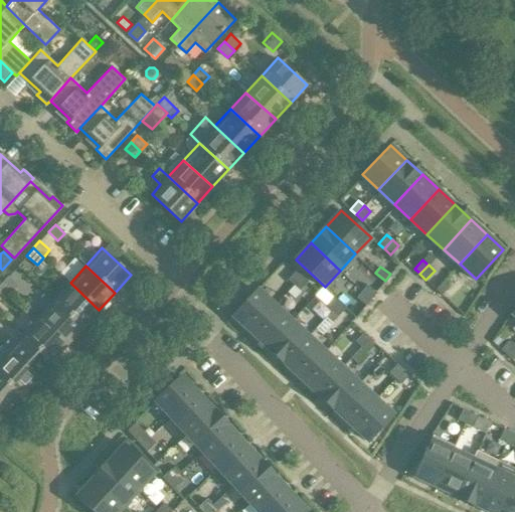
[(288,279),(294,284),(302,275),(297,270),(288,279)]
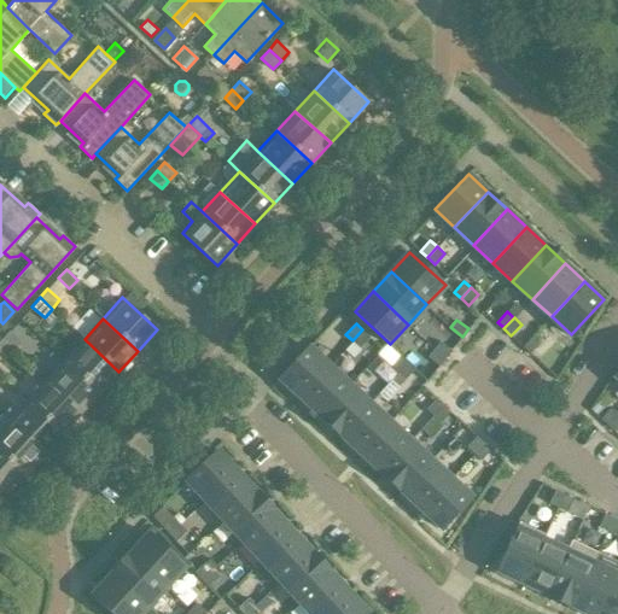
[(3,338),(13,349),(22,340),(10,329),(3,338)]
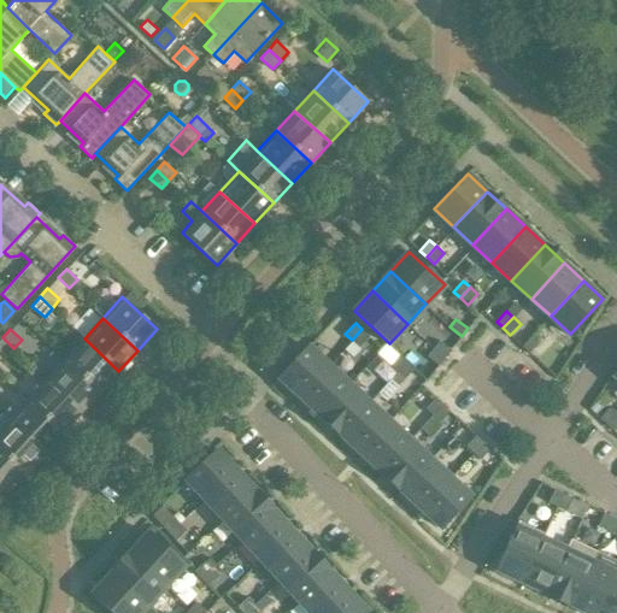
[(362,329),(352,340),(359,347),(369,336),(362,329)]
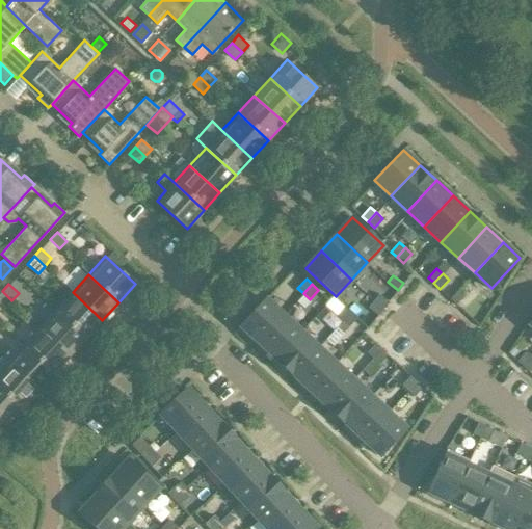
[(466,294),(459,289),(450,298),(456,303),(466,294)]
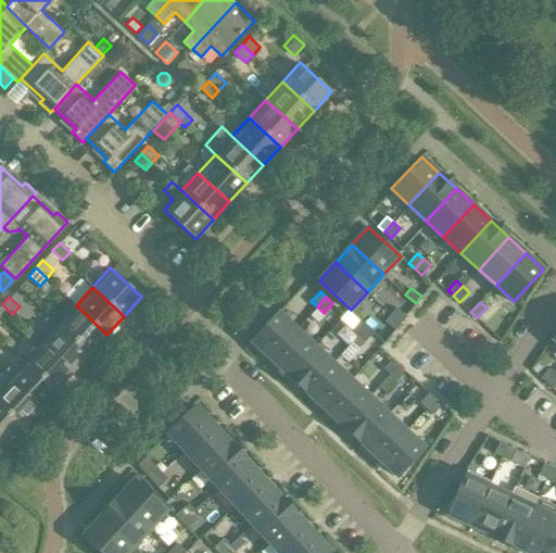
[(12,314),(2,304),(0,305),(0,316),(5,322),(12,314)]
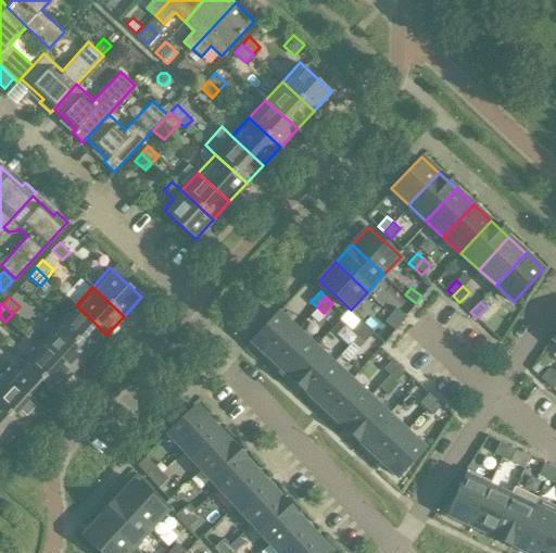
[(106,335),(76,305),(59,324),(90,353),(106,335)]
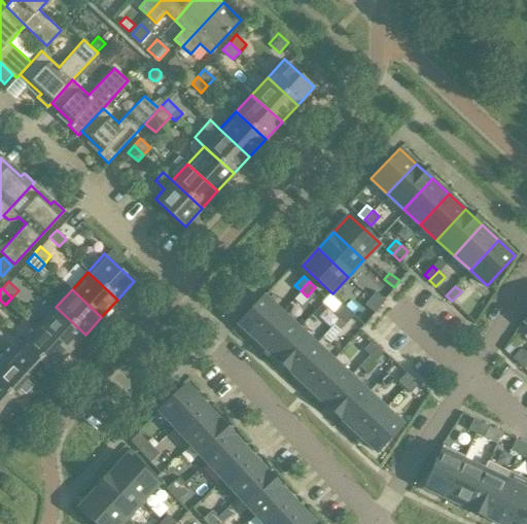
[(370,297),(380,305),(385,298),(375,290),(370,297)]
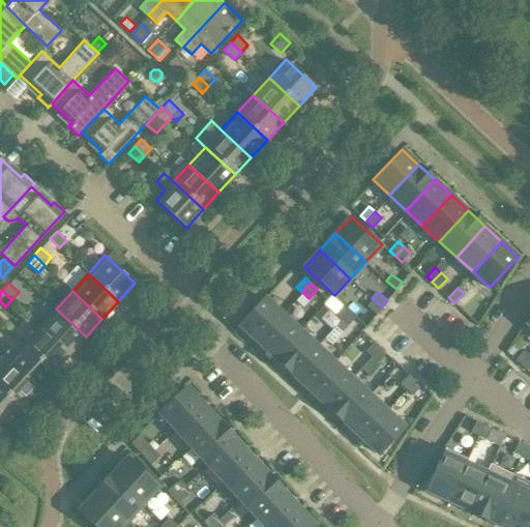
[(257,340),(282,313),(265,297),(239,324),(257,340)]
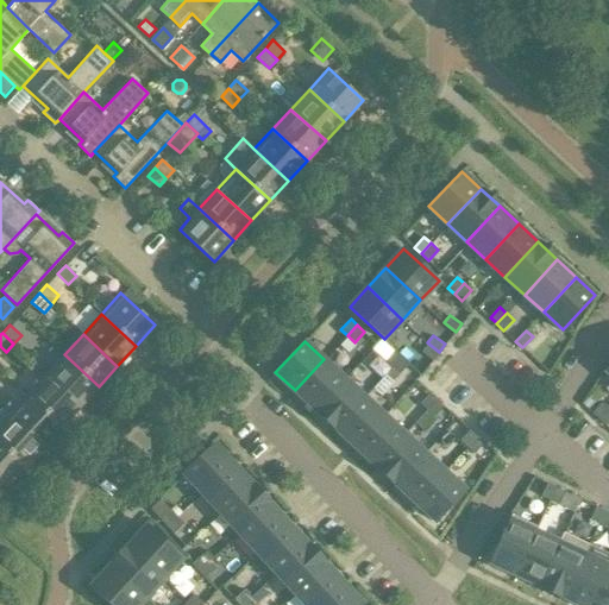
[(433,359),(439,352),(427,342),(421,351),(433,359)]
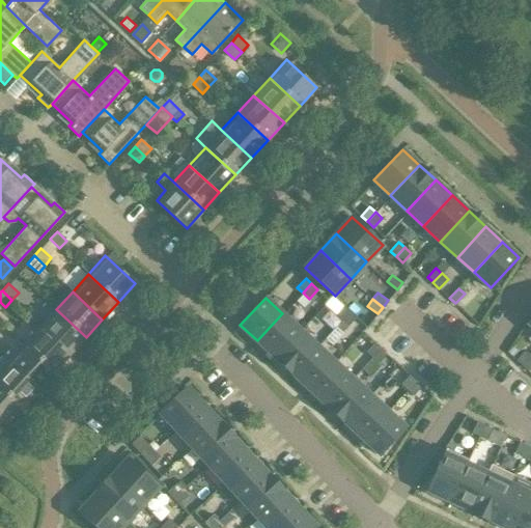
[(350,310),(344,305),(336,314),(341,320),(350,310)]
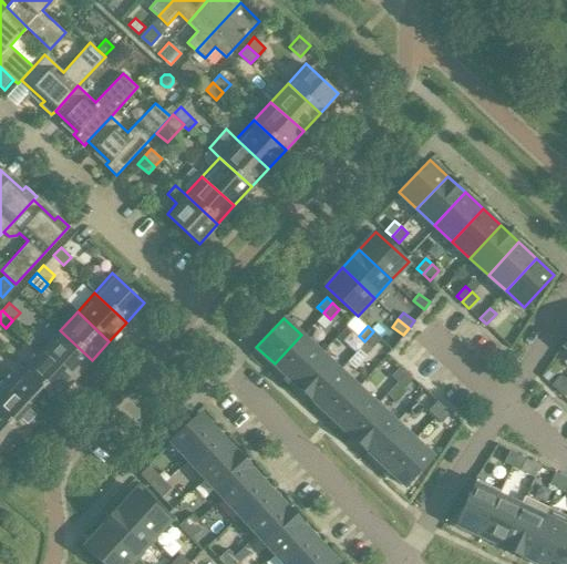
[(60,330),(43,348),(75,378),(92,360),(60,330)]
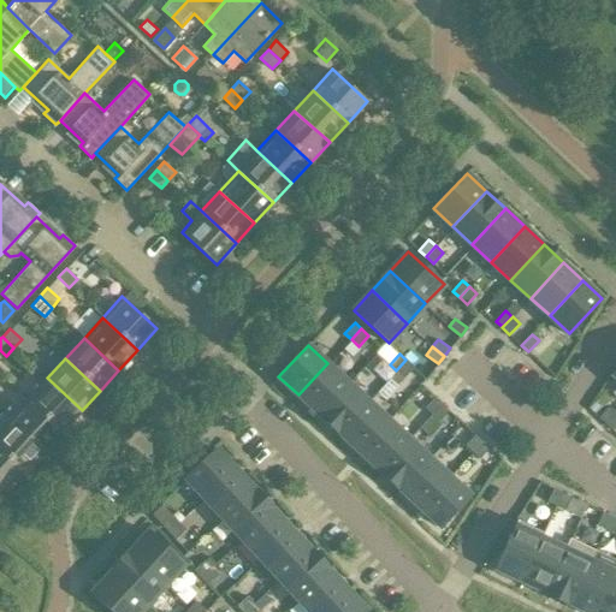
[(396,370),(403,378),(414,367),(406,360),(396,370)]
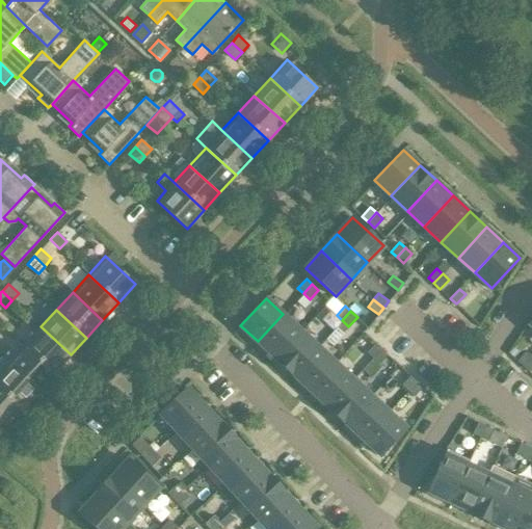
[(300,331),(283,314),(258,341),(275,358),(300,331)]
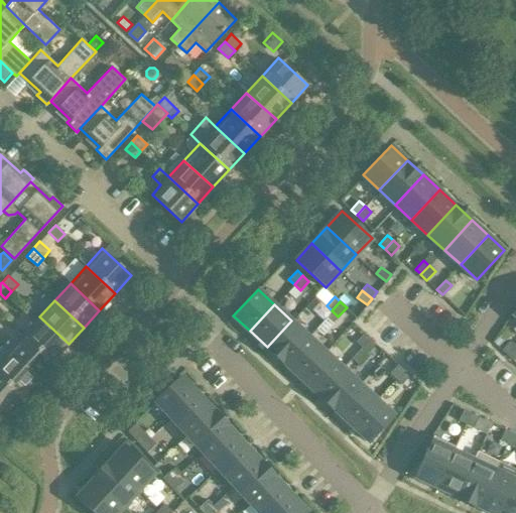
[(39,316),(23,334),(52,361),(69,344),(39,316)]
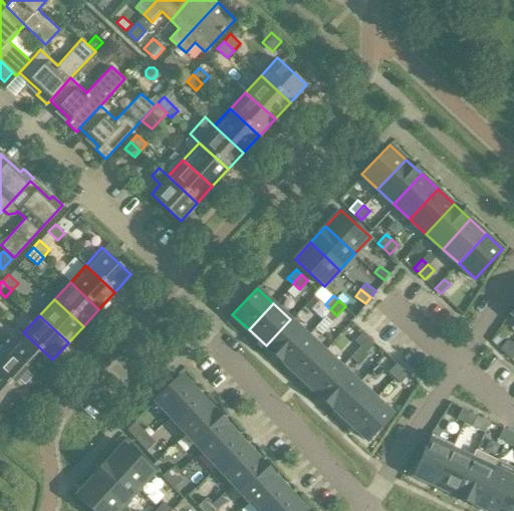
[(266,345),(283,361),(307,334),(290,319),(266,345)]
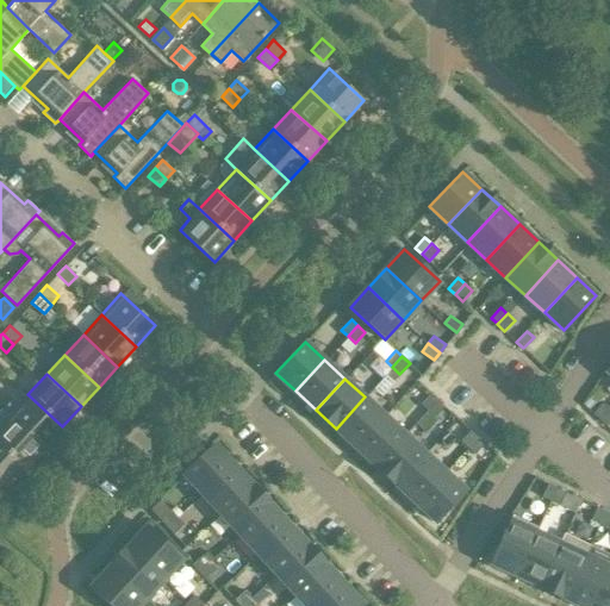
[(421,403),(428,410),(437,399),(430,392),(421,403)]
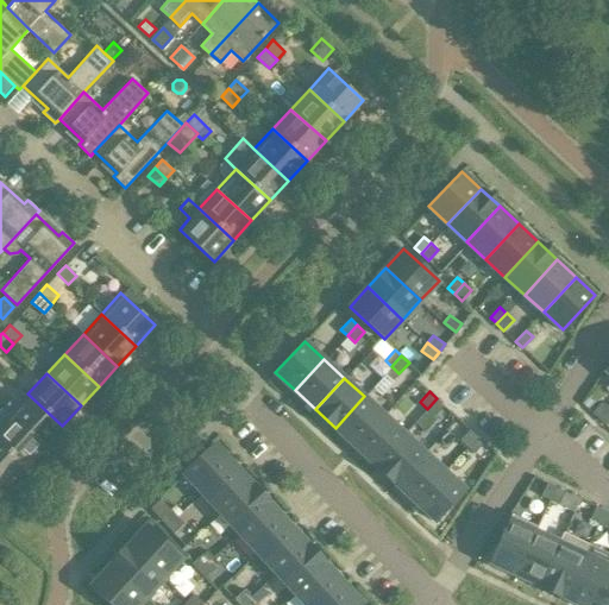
[(62,426),(27,394),(8,414),(43,446),(62,426)]
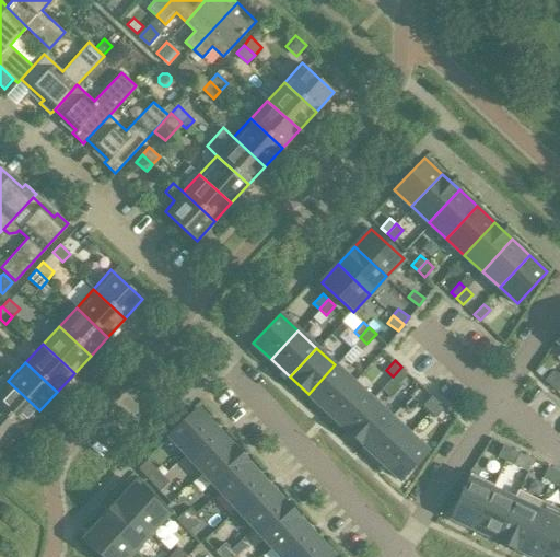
[(308,394),(327,410),(353,382),(335,364),(308,394)]
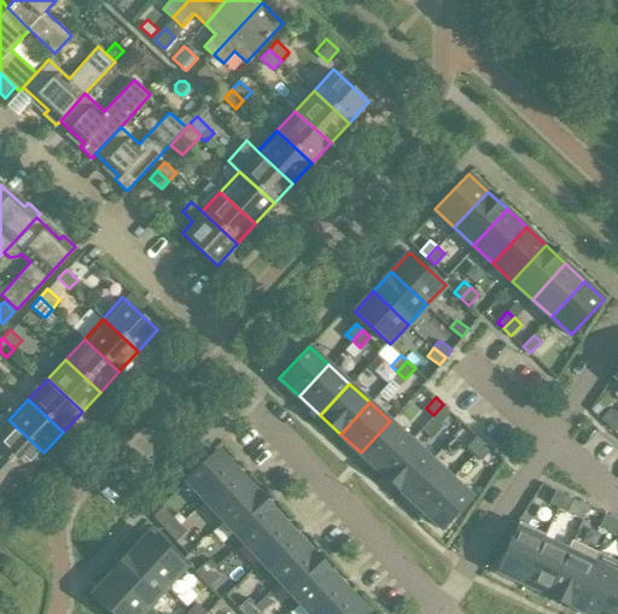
[(443,404),(433,415),(441,421),(450,410),(443,404)]
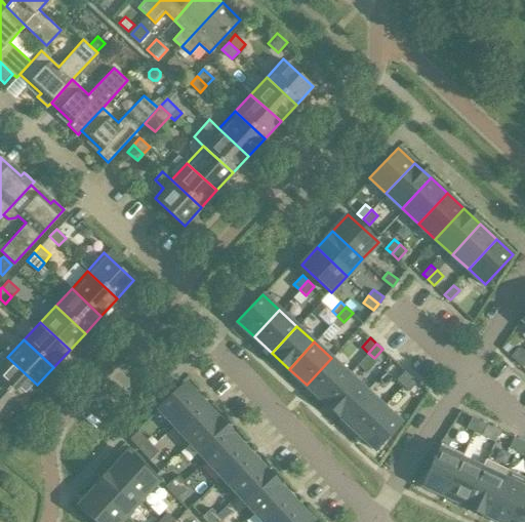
[(511,355),(517,361),(524,352),(519,347),(511,355)]
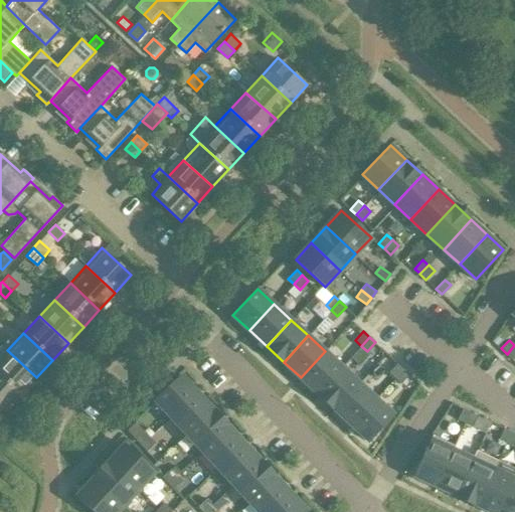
[(0,345),(0,374),(21,394),(36,377),(7,350),(1,344),(0,345)]
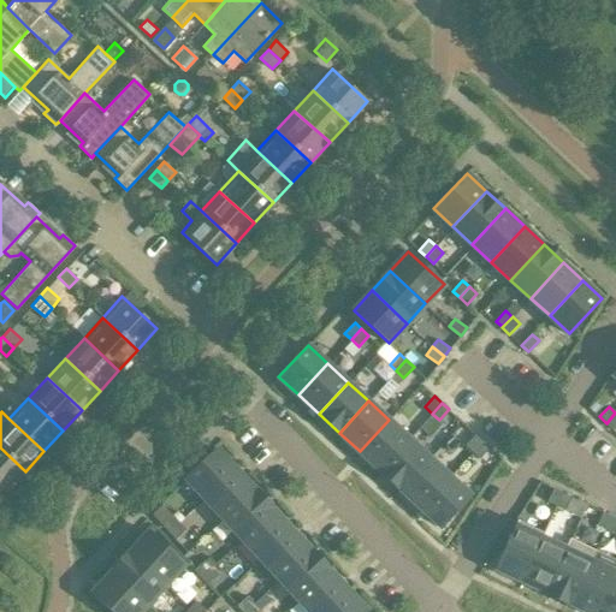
[(389,420),(360,451),(380,470),(409,439),(389,420)]
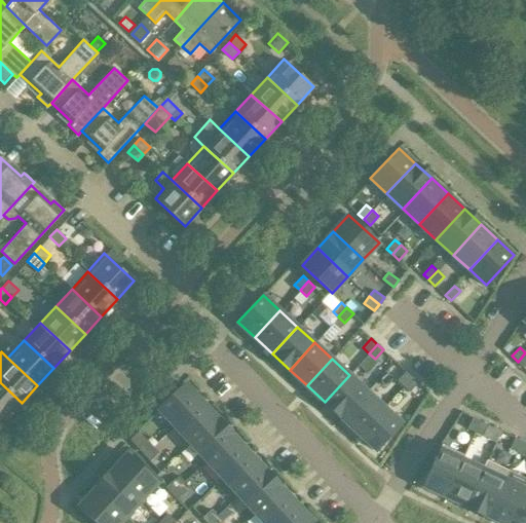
[(403,385),(412,376),(406,370),(398,379),(403,385)]
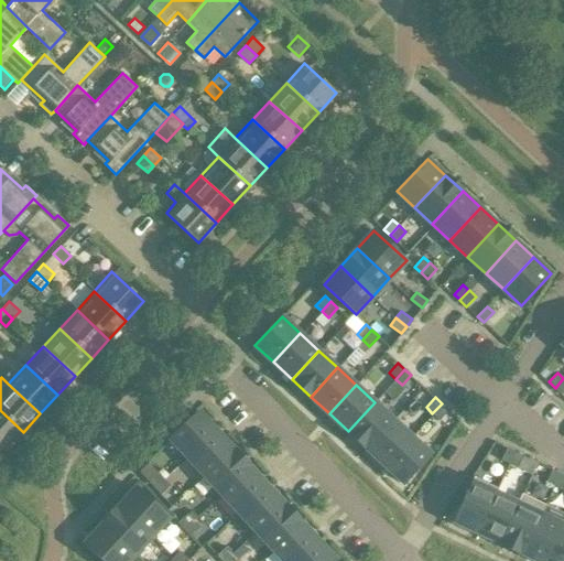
[(348,431),(367,448),(393,419),(375,402),(348,431)]
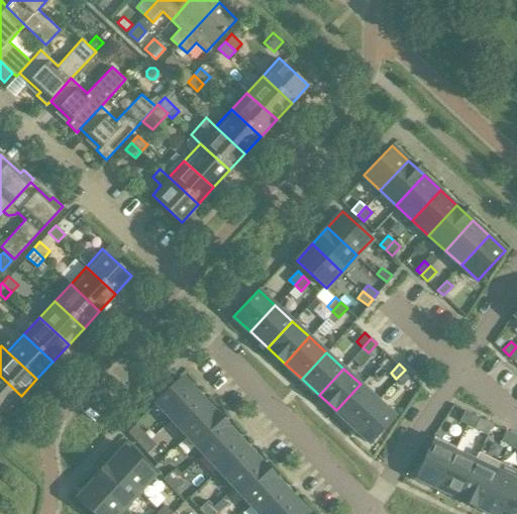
[(411,375),(405,370),(396,379),(402,384),(411,375)]
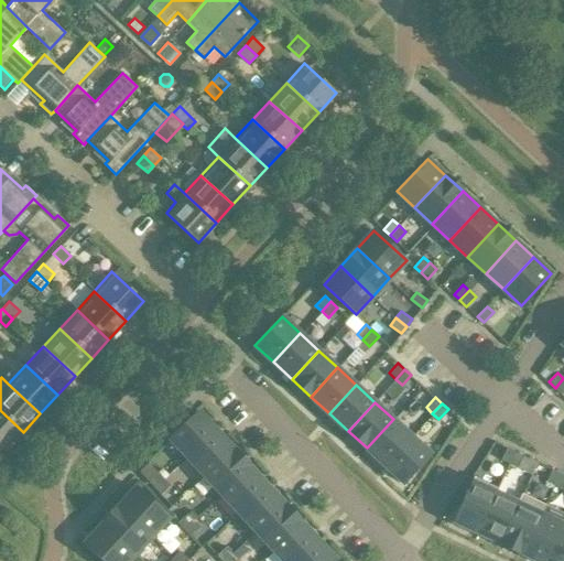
[(23,432),(0,410),(0,444),(6,451),(23,432)]
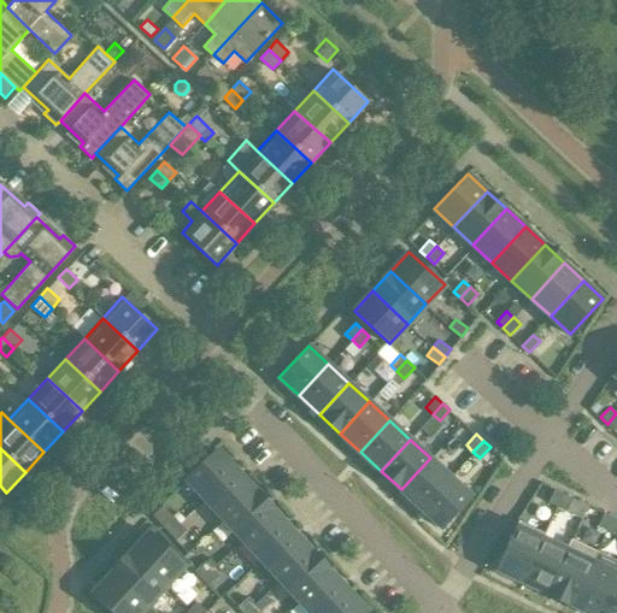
[(204,499),(235,469),(217,449),(186,478),(204,499)]
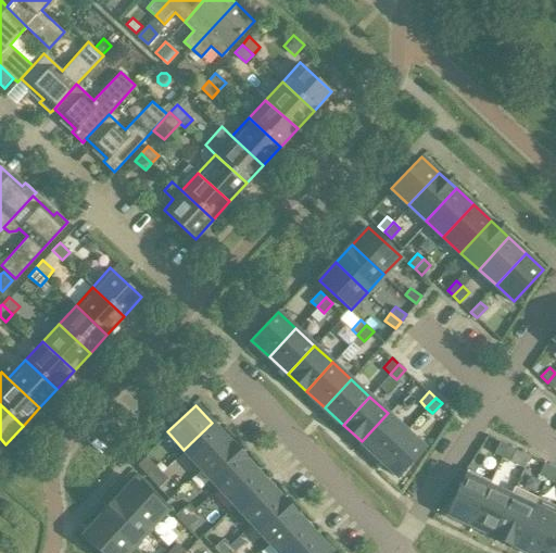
[(388,413),(362,441),(380,459),(406,430),(388,413)]
